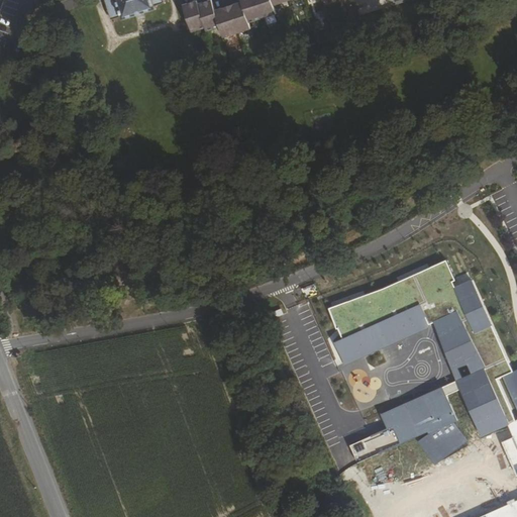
[(123,20),(157,9),(156,6),(166,2),(165,0),(105,0),(112,20),(122,16),(123,20)]
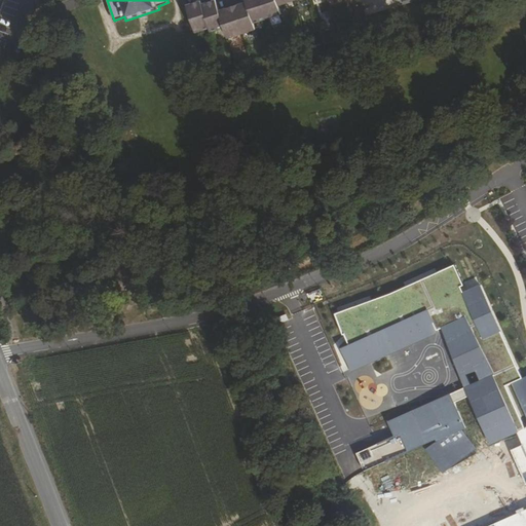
[(200,0),(196,1),(197,4),(191,6),(199,31),(210,27),(203,6),(202,4),(200,0)]
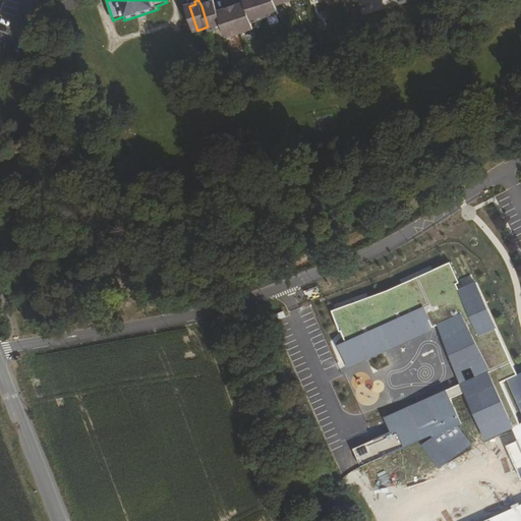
[(201,6),(208,26),(210,32),(223,26),(218,12),(218,10),(214,0),(211,0),(210,1),(211,3),(201,6)]
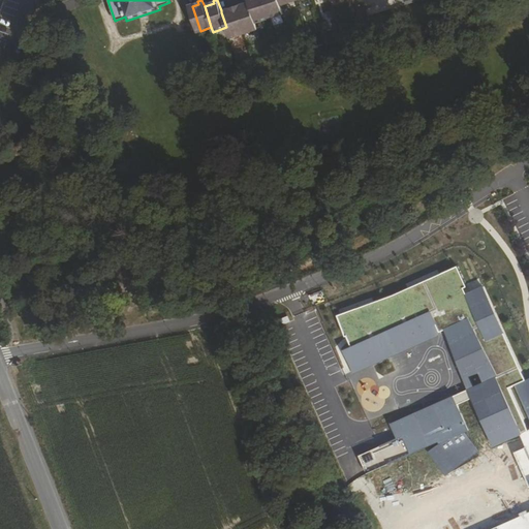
[(248,3),(254,24),(269,19),(262,0),(246,0),(247,1),(248,3)]
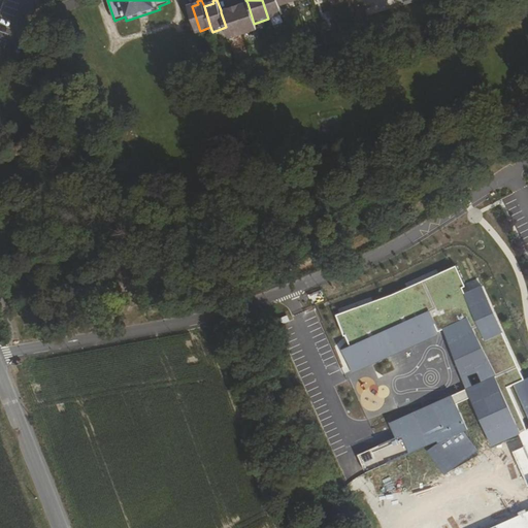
[(262,0),(268,19),(283,13),(279,6),(277,0),(262,0)]
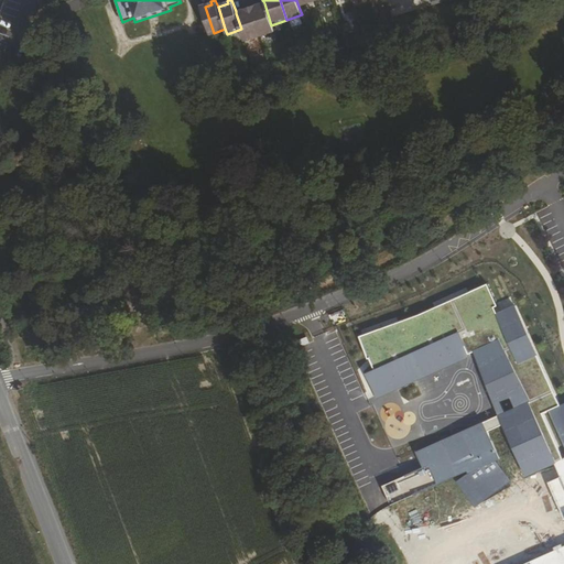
[(264,3),(255,8),(253,4),(250,6),(260,35),(273,31),(271,25),(264,3)]
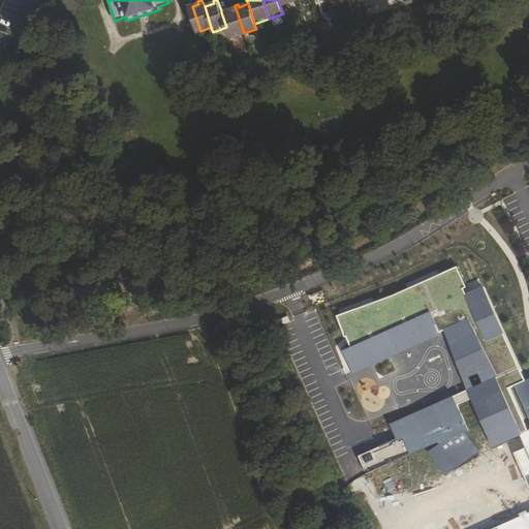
[(226,27),(230,37),(244,33),(235,5),(231,7),(231,8),(221,12),(226,27)]
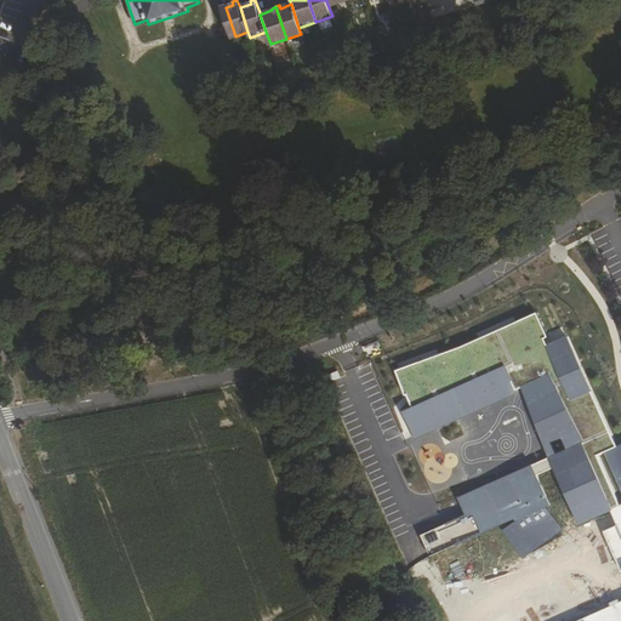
[(231,38),(235,36),(226,7),(221,9),(231,38)]
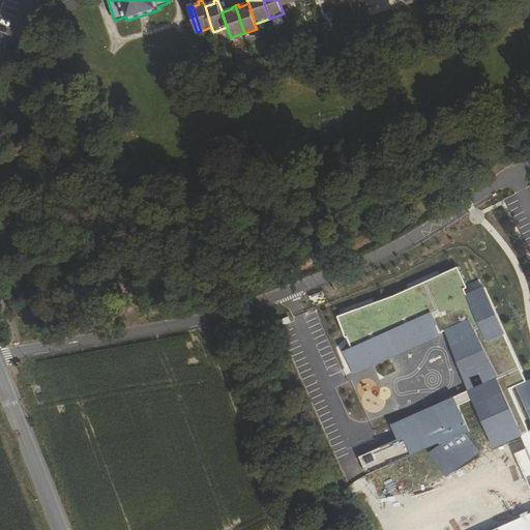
[(395,296),(337,315),(352,348),(344,351),(354,374),(443,330),(469,390),(391,424),(398,438),(359,457),(369,474),(439,442),(442,445),(424,455),(443,475),(482,453),(466,434),(471,432),(460,407),(472,401),(494,447),(521,435),(529,430),(529,382),(480,282),(469,288),(459,268),(395,296)]
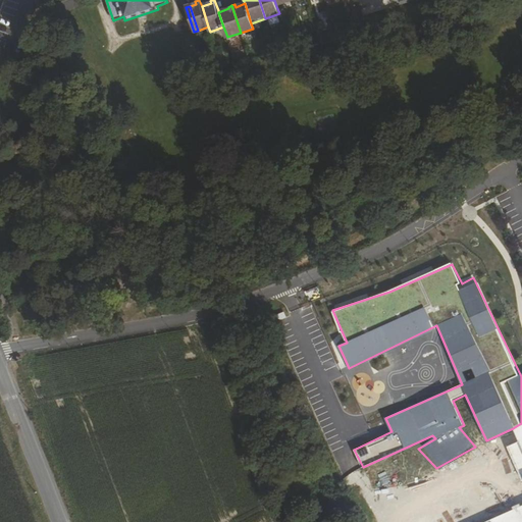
[(521,449),(521,504),(482,521),(521,521),(521,423),(513,428),(521,449)]
